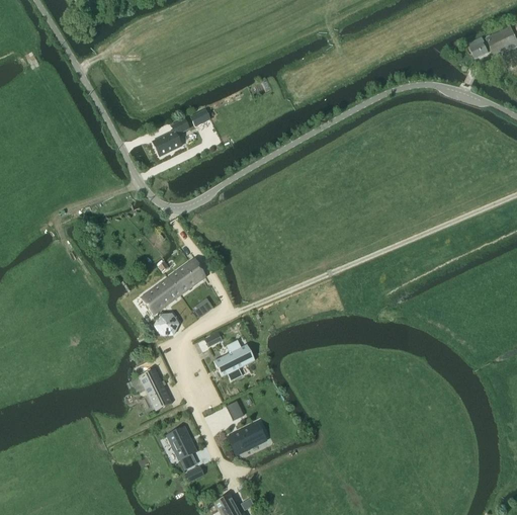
[(516,35),(512,25),(485,38),(484,35),(468,43),(476,58),(493,49),(496,55),(516,45),(516,35)]
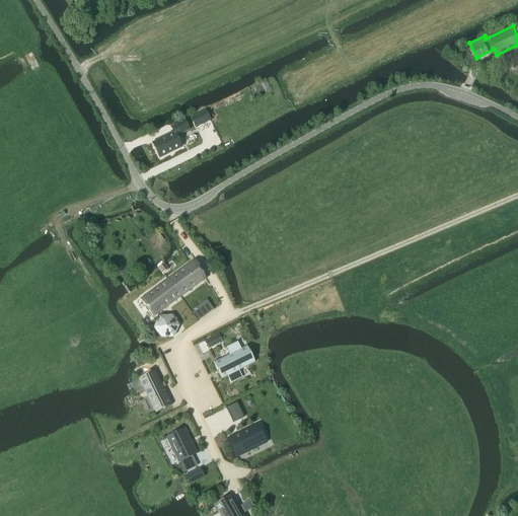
[(191,116),(196,126),(212,119),(207,108),(191,116)]
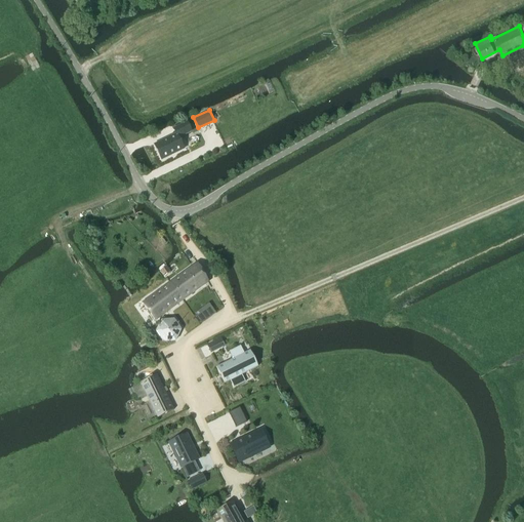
[(155,143),(162,157),(185,147),(178,135),(192,129),(188,120),(173,126),(176,132),(155,143)]
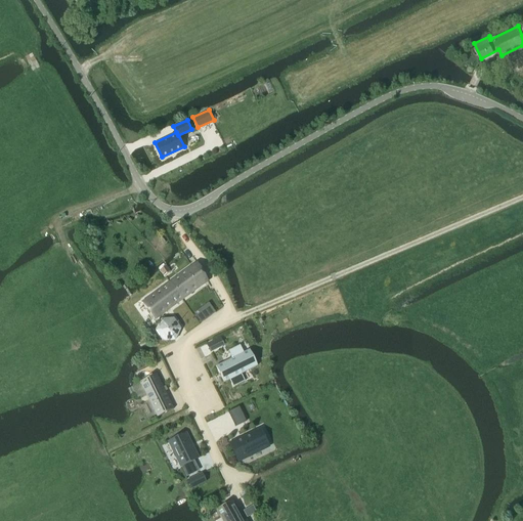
[(156,317),(209,279),(198,260),(142,300),(156,317)]
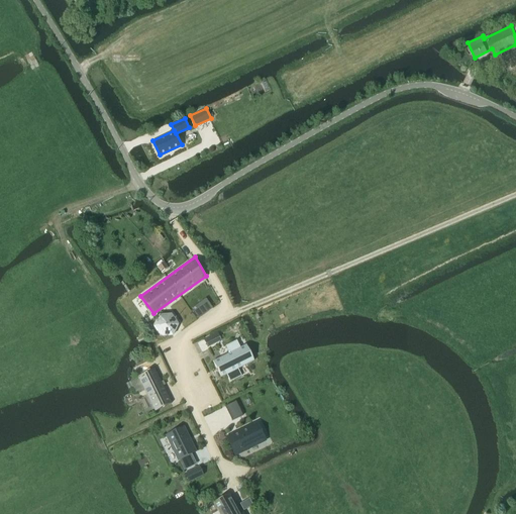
[(164,258),(157,265),(164,273),(171,266),(164,258)]
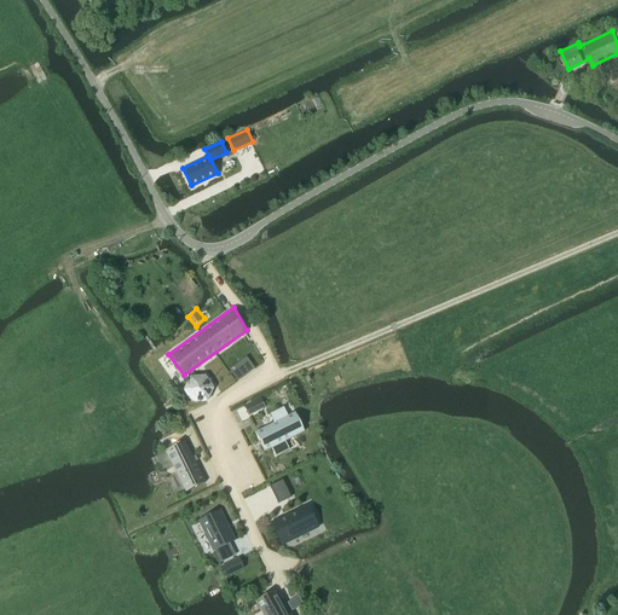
[(261,396),(246,404),(250,412),(265,405),(261,396)]
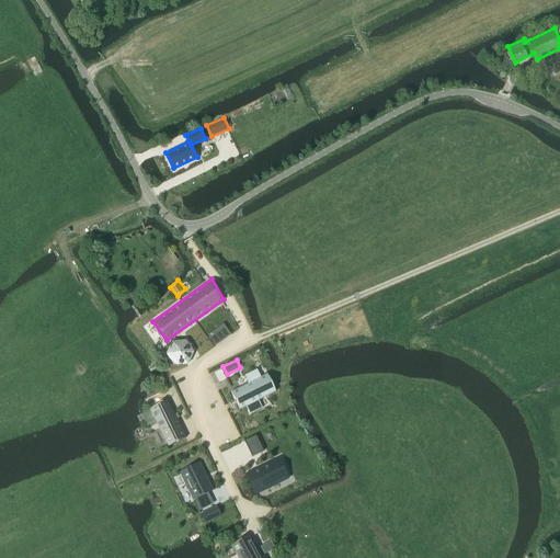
[(247,405),(250,412),(263,406),(259,398),(276,389),(267,372),(261,375),(258,367),(246,373),(250,380),(231,389),(240,407),(247,405)]
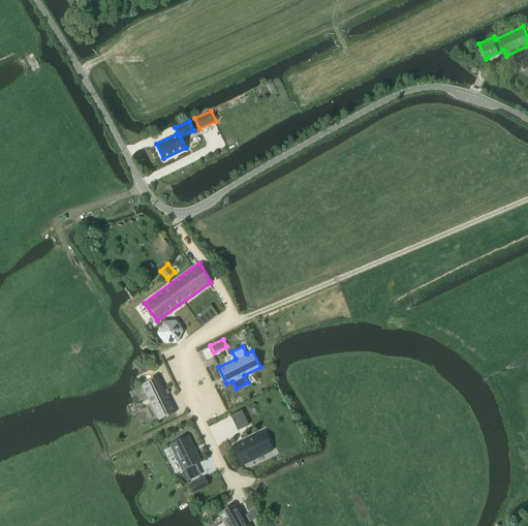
[(176,410),(159,378),(155,380),(154,379),(152,380),(152,381),(149,383),(143,387),(159,419),(176,410)]
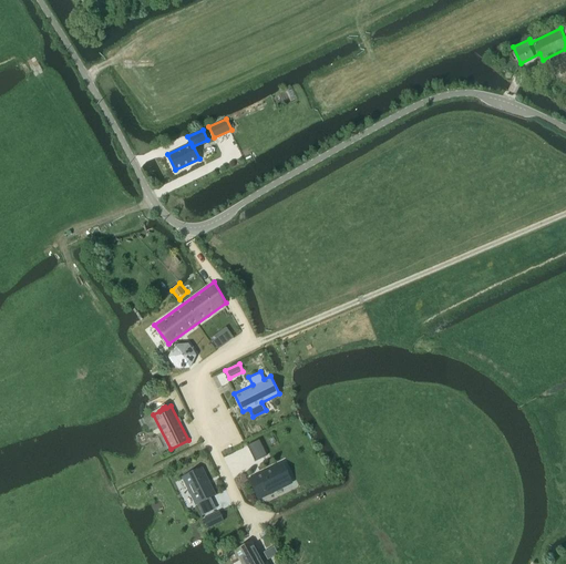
[(248,443),(255,459),(267,453),(259,438),(248,443)]
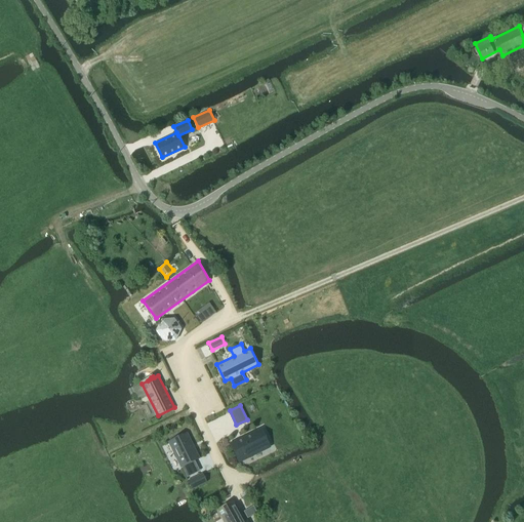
[(231,442),(239,459),(270,445),(262,428),(231,442)]
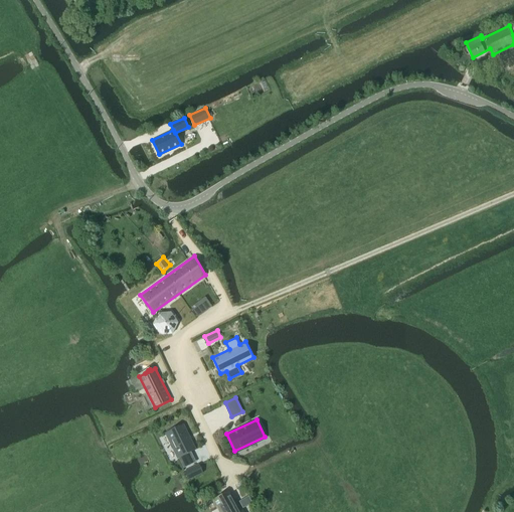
[(167,432),(178,455),(195,448),(184,423),(167,432)]
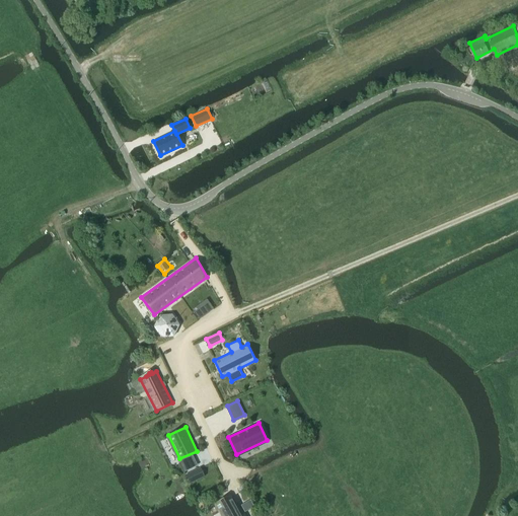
[(186,473),(190,481),(204,474),(201,466),(186,473)]
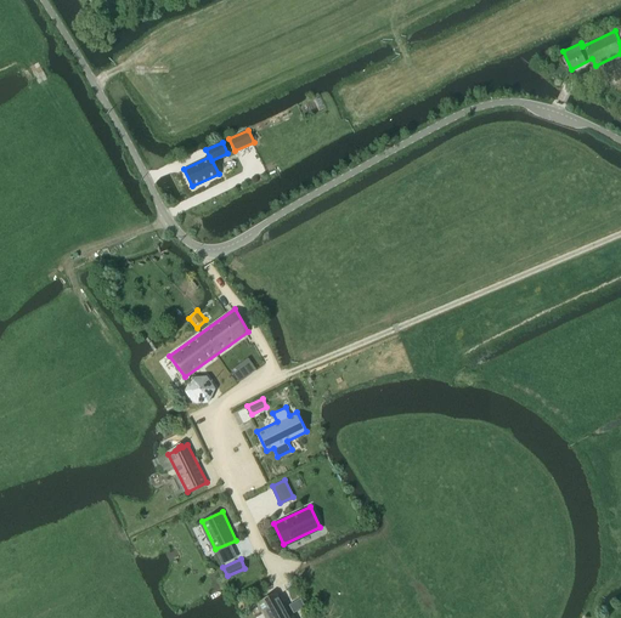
[(265,608),(270,617),(292,617),(277,588),(258,599),(263,610),(265,608)]
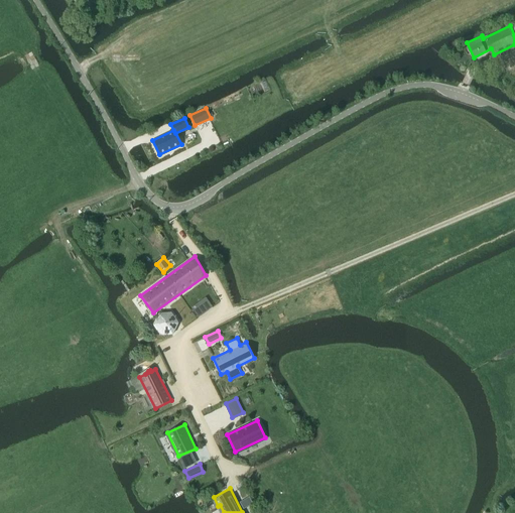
[(249,495),(240,500),(244,507),(253,502),(249,495)]
